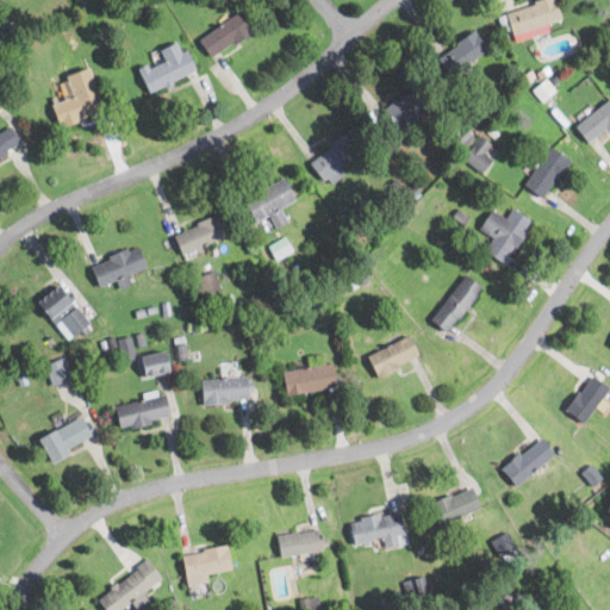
[(138,0),(142,7),(135,11),(131,2),(136,0),(138,0)]
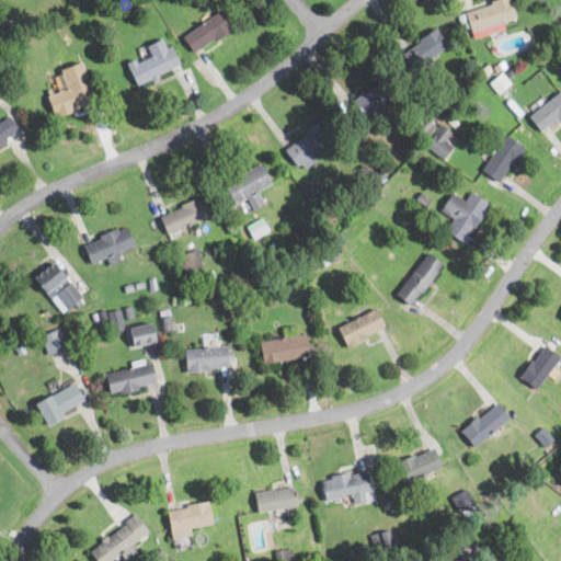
[(490,34),(474,38),(467,12),(493,4),(492,1),(495,0),(511,0),(517,18),(504,22),(506,29),(490,34)]
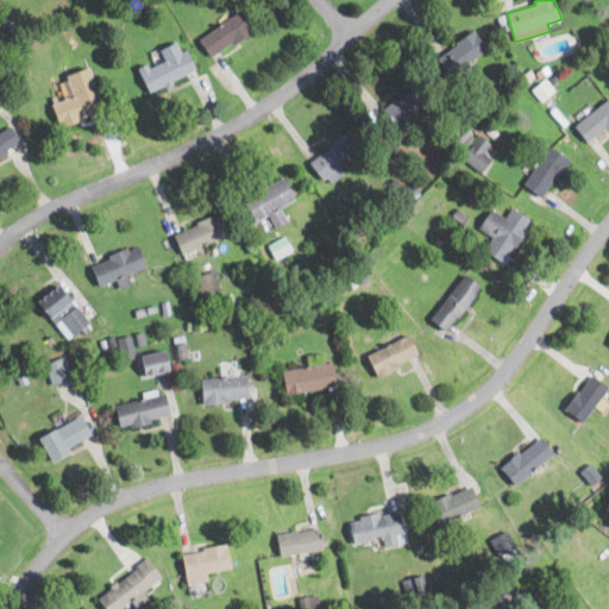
[(130,11),(123,13),(120,4),(127,1),(130,11)]
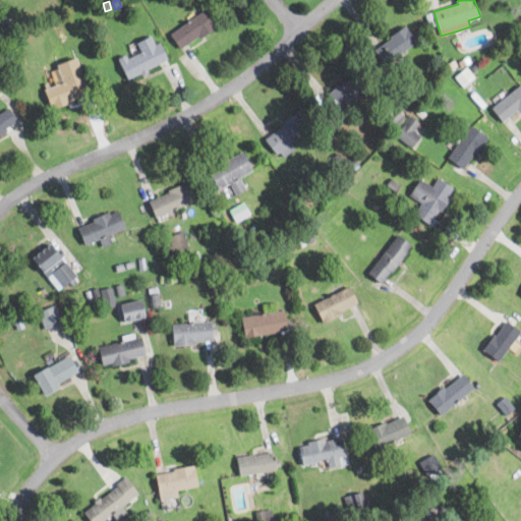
[(205,35),(201,37),(199,38),(198,36),(181,49),(170,34),(205,8),(217,25),(205,35)]
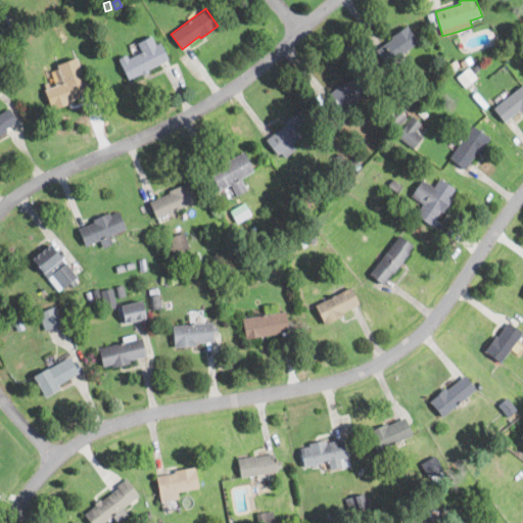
[(419,43),(403,53),(408,58),(397,64),(394,60),(386,65),(376,51),(383,46),(385,49),(387,48),(384,44),(393,39),(391,37),(408,26),(419,43)]
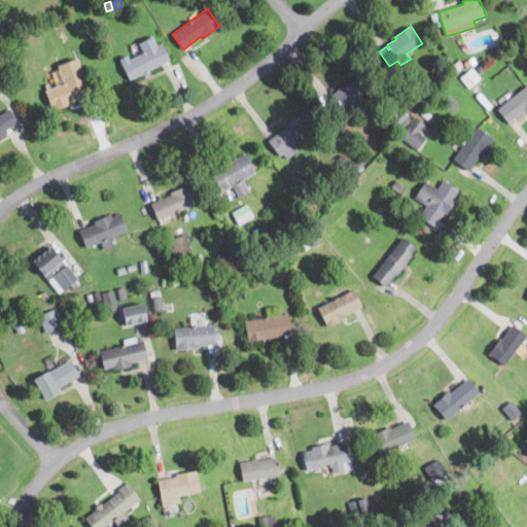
[(151,36),(156,45),(161,43),(169,60),(130,79),(120,63),(142,53),(138,43),(151,36)]
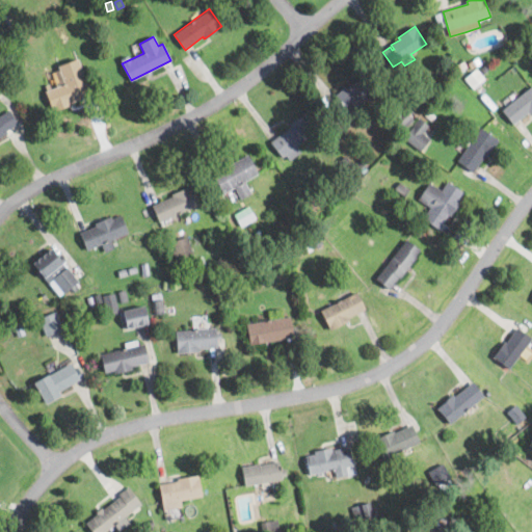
[(74,104),(51,111),(44,90),(63,83),(57,65),(78,58),(90,95),(73,101),(74,104)]
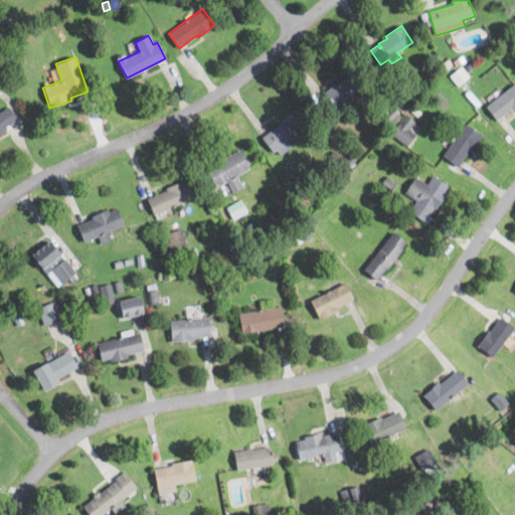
[(451,64),(444,68),(441,63),(448,59),(451,64)]
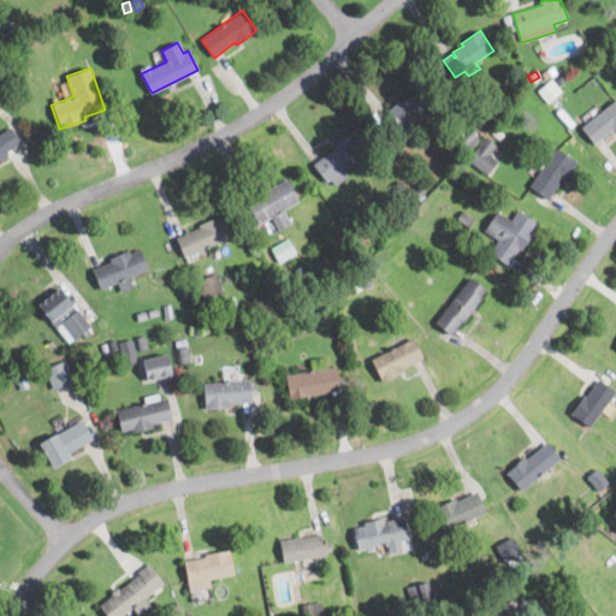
[(568,76),(561,83),(557,78),(563,71),(568,76)]
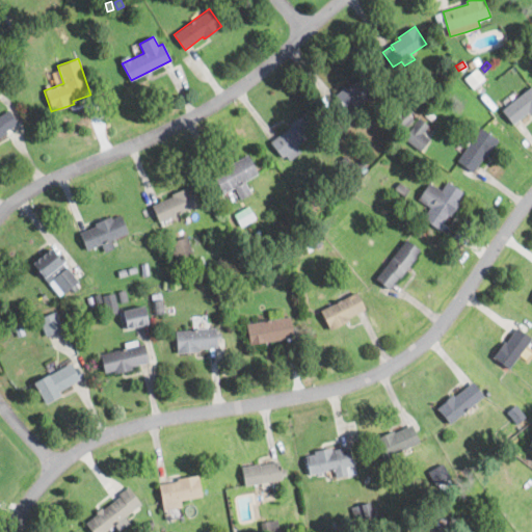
[(507,70),(499,76),(496,72),(504,65),(507,70)]
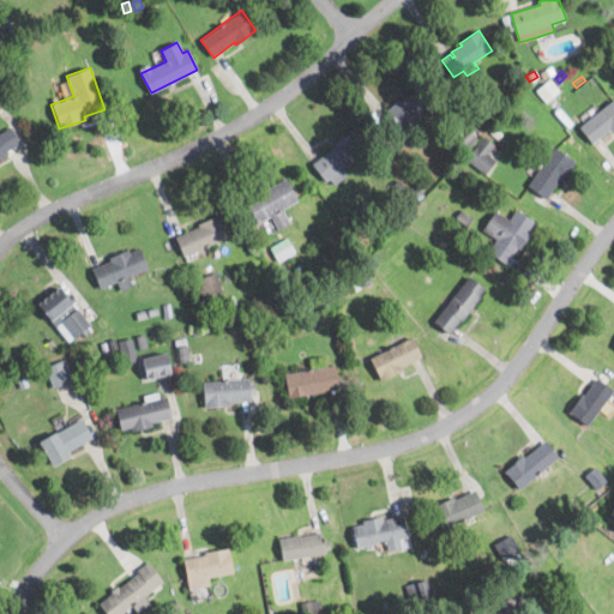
[(546,102),(536,90),(551,78),(560,89),(546,102)]
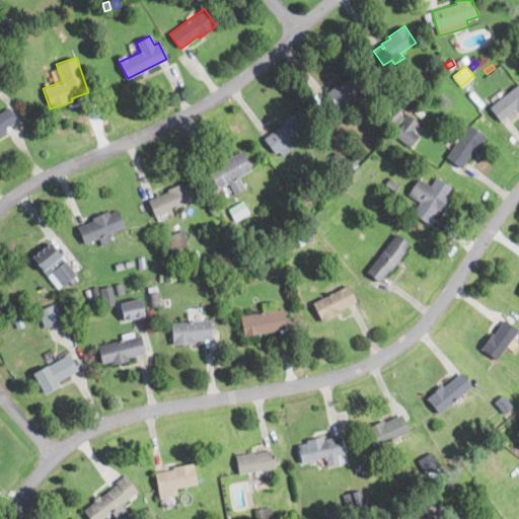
[(352,76),(364,91),(334,117),(322,102),(329,97),(326,94),(336,87),(337,88),(352,76)]
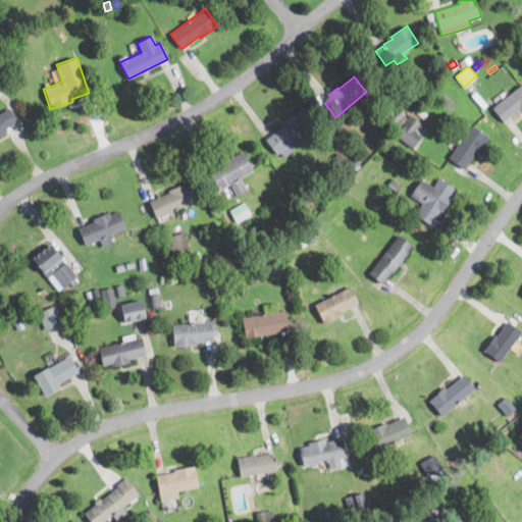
[(521,86),(521,109),(520,111),(519,112),(518,110),(503,121),(491,108),(521,85),(521,86)]
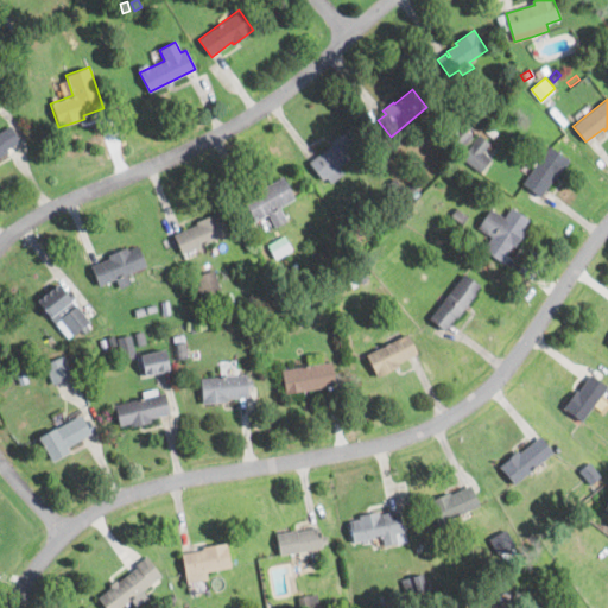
[(483,105),(492,113),(489,115),(491,116),(480,127),(469,116),(480,106),(481,107),(483,105)]
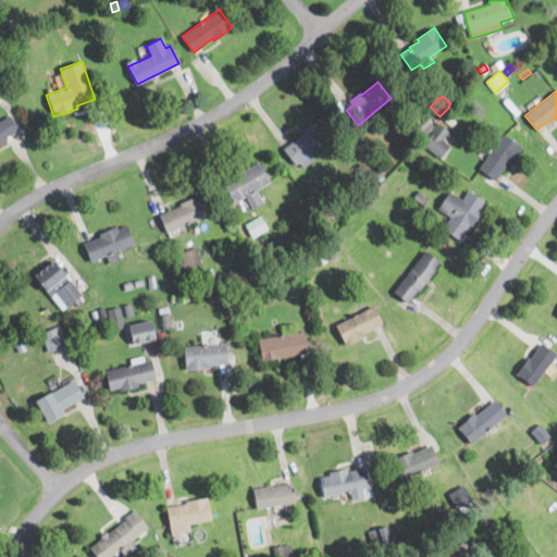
[(0,120),(10,114),(17,130),(5,136),(8,139),(0,143),(0,120)]
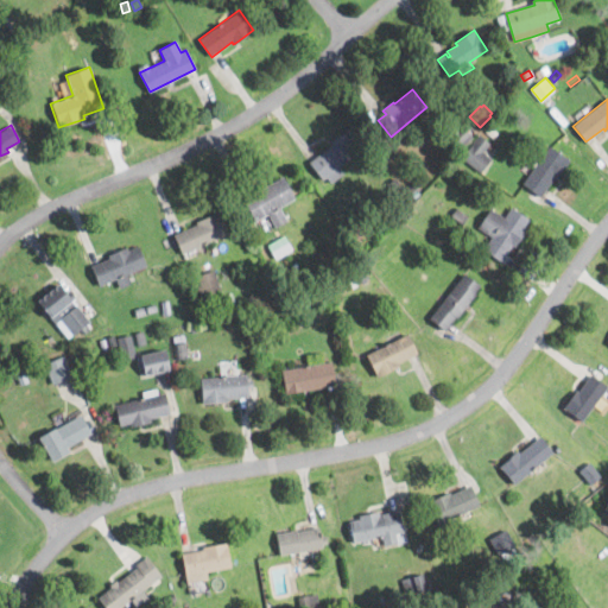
[(498,131),(493,137),(486,131),(491,125),(498,131)]
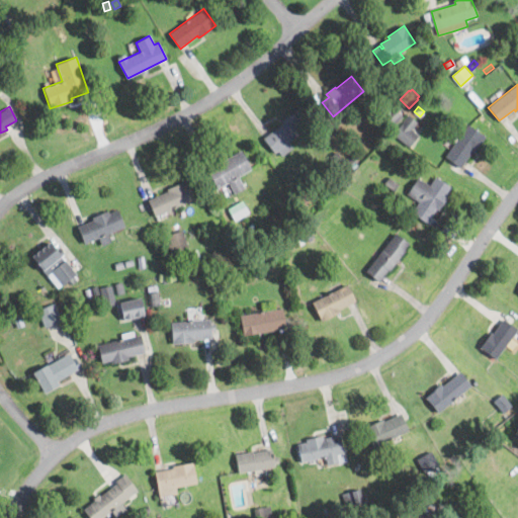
[(404,117),(396,124),(393,121),(392,123),(384,116),(395,107),(404,117)]
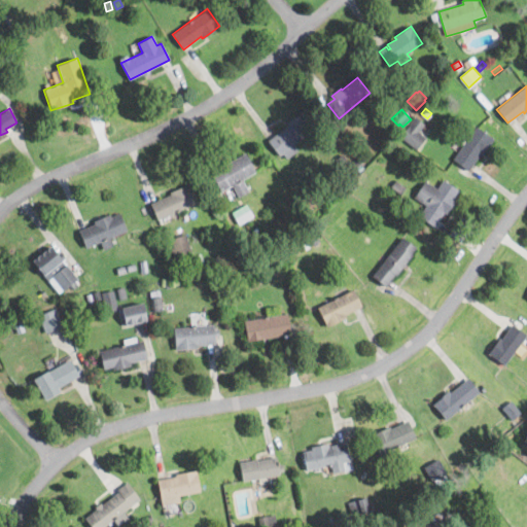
[(297,149),(286,159),(282,152),(279,155),(268,140),(287,125),(285,121),(301,110),(314,129),(294,144),(297,149)]
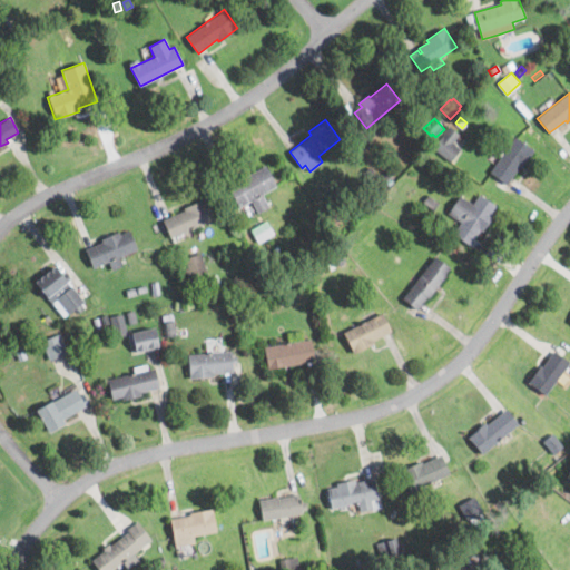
[(460,148),(450,161),(432,148),(449,126),(459,134),(452,143),(460,148)]
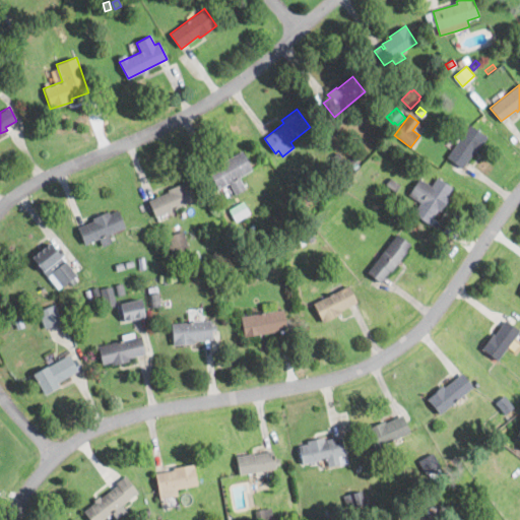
[(477,151),(475,153),(475,154),(472,152),(461,168),(447,157),(469,125),(488,137),(477,151)]
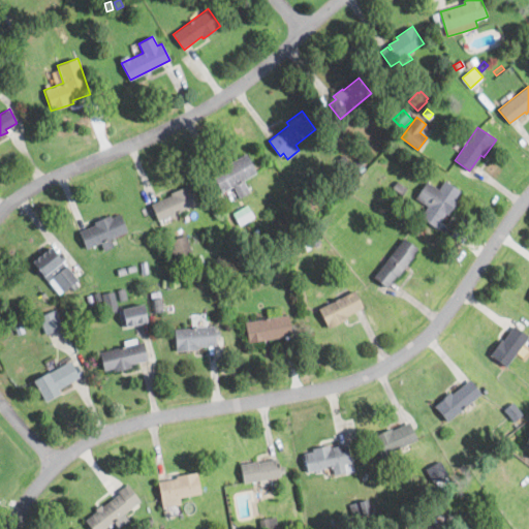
[(245,181),(251,192),(240,198),(234,187),(222,193),(212,174),(247,154),(258,174),(245,181)]
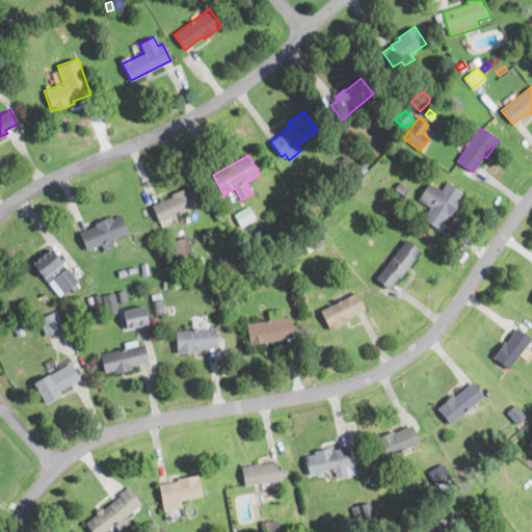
[(353,165),(345,171),(337,161),(345,155),(353,165)]
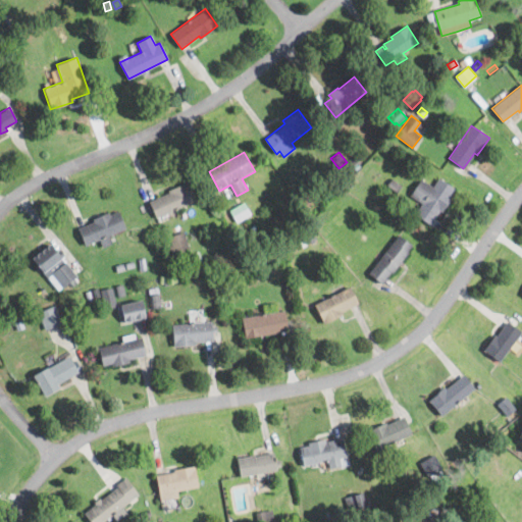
[(360,161),(353,166),(349,161),(356,156),(360,161)]
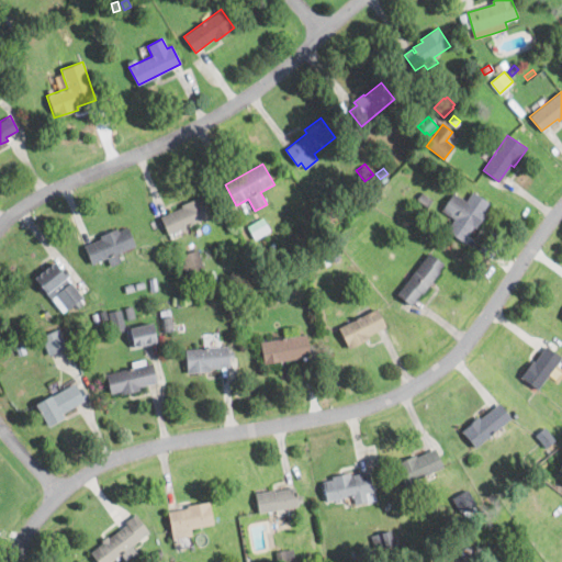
[(433,190),(430,194),(424,190),(427,186),(433,190)]
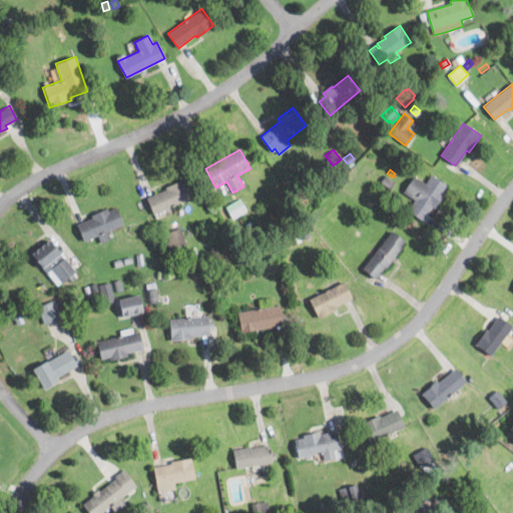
[(395,181),(390,189),(380,182),(385,174),(395,181)]
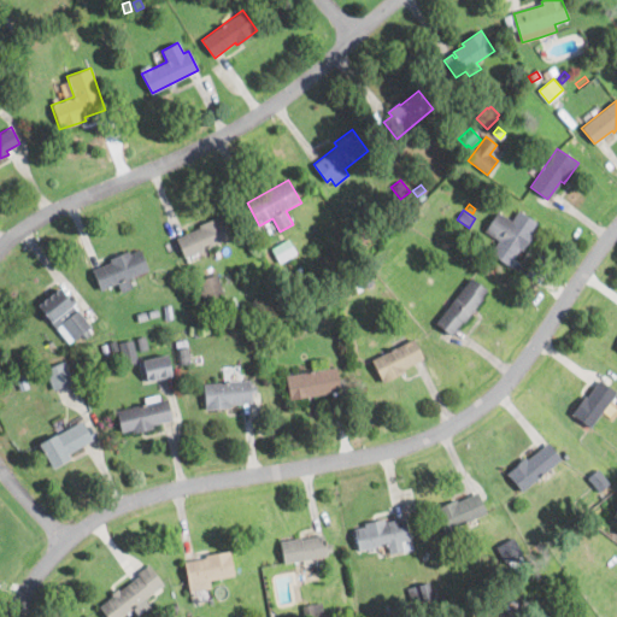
[(519,211),(536,223),(530,231),(534,234),(522,251),(519,248),(510,265),(491,253),(499,240),(486,231),(498,212),(512,222),(519,211)]
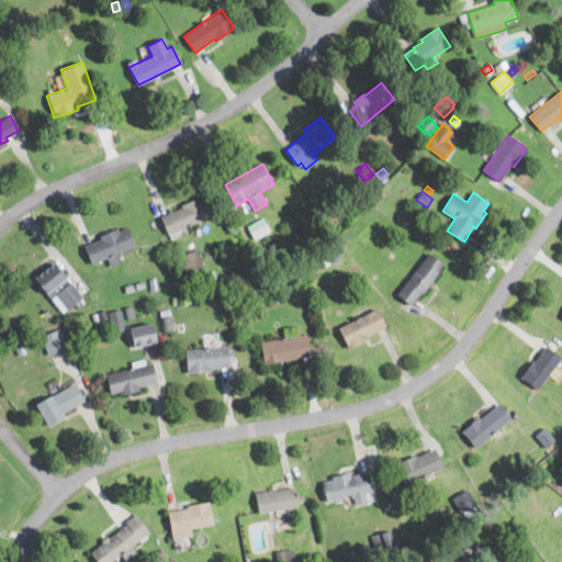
[(171,234),(167,235),(159,217),(181,208),(180,205),(183,203),(202,195),(211,215),(171,234)]
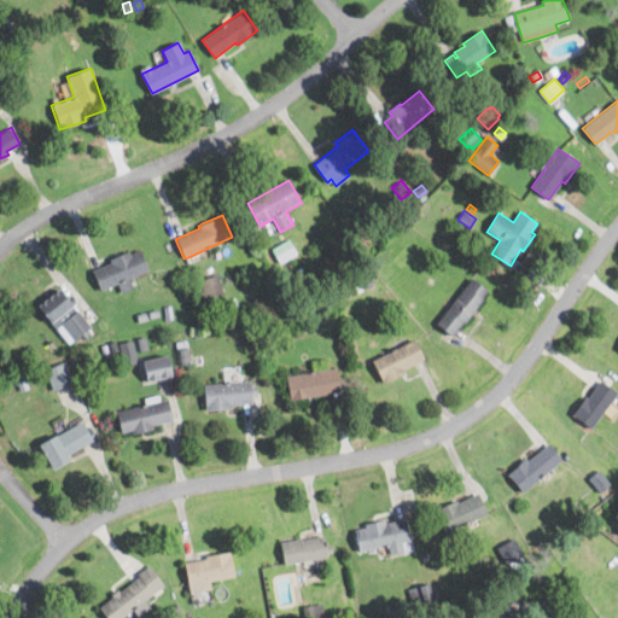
[(367,239),(359,244),(350,229),(359,225),(367,239)]
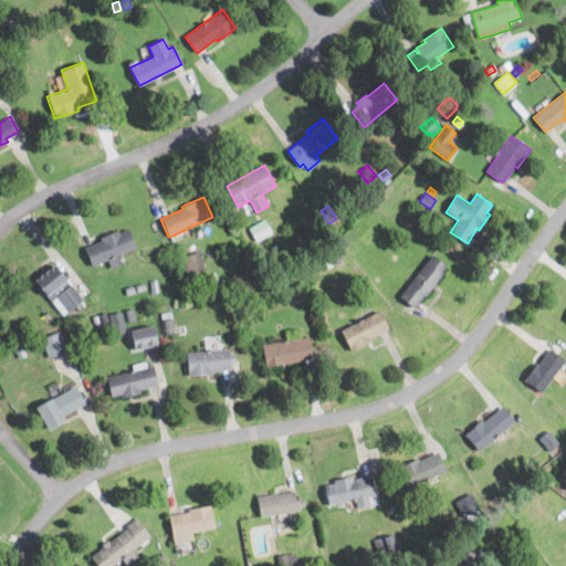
[(375,219),(367,227),(362,220),(368,213),(375,219)]
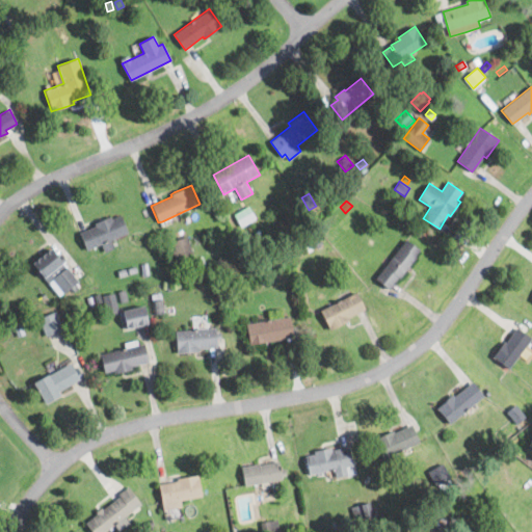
[(256,219),(241,228),(233,214),(247,205),(256,219)]
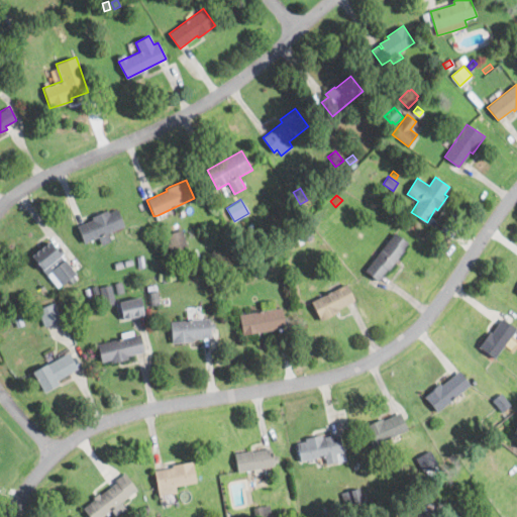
[(116,209),(123,226),(107,232),(110,241),(100,245),(97,237),(84,242),(77,225),(92,219),(91,216),(107,209),(108,212),(116,209)]
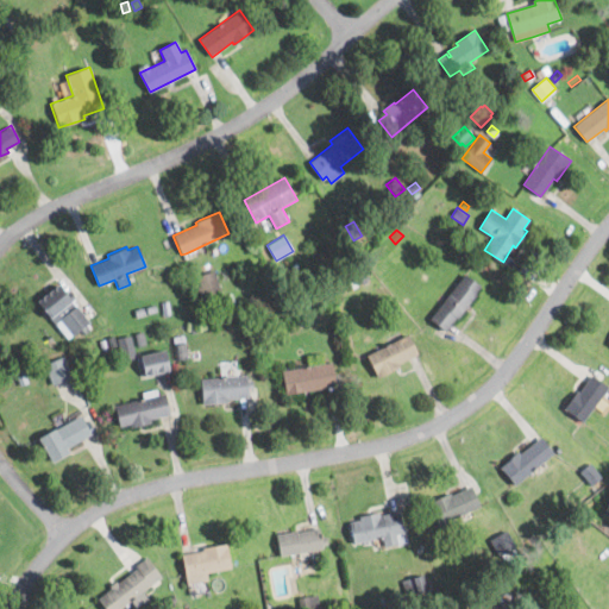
[(369,278),(360,283),(355,272),(363,268),(369,278)]
